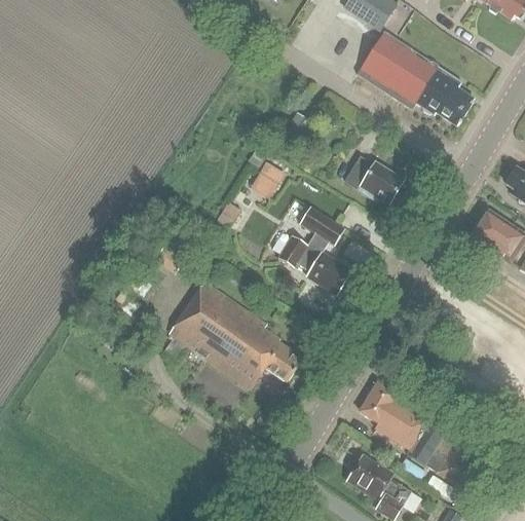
[(343,0),(340,5),(377,29),(395,1),(392,0),(343,0)]
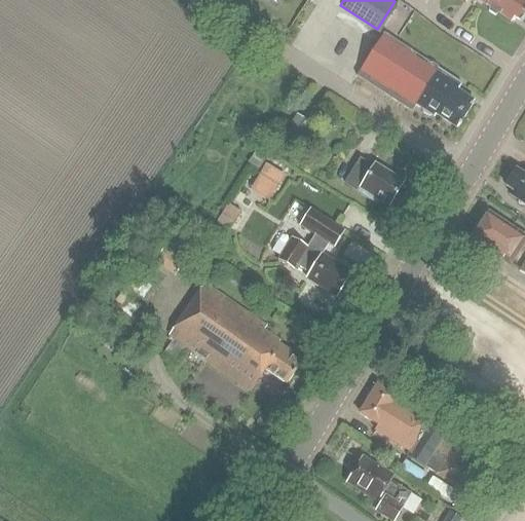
[(514,13),(520,17),(524,10),(524,0),(483,0),(497,10),(498,9),(511,17),(514,13)]
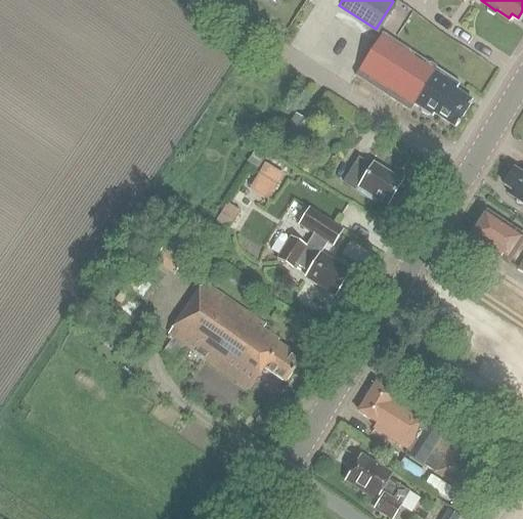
[(433,110),(453,124),(471,97),(454,87),(459,80),(381,30),(355,71),(409,107),(413,100),(432,113),(433,110)]
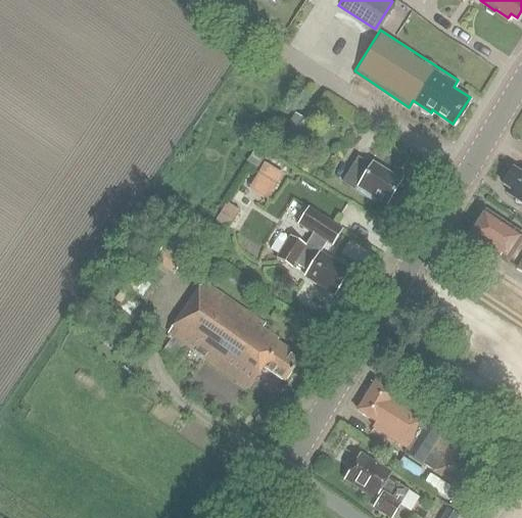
[(295,141),(310,120),(292,108),(279,130),(295,141)]
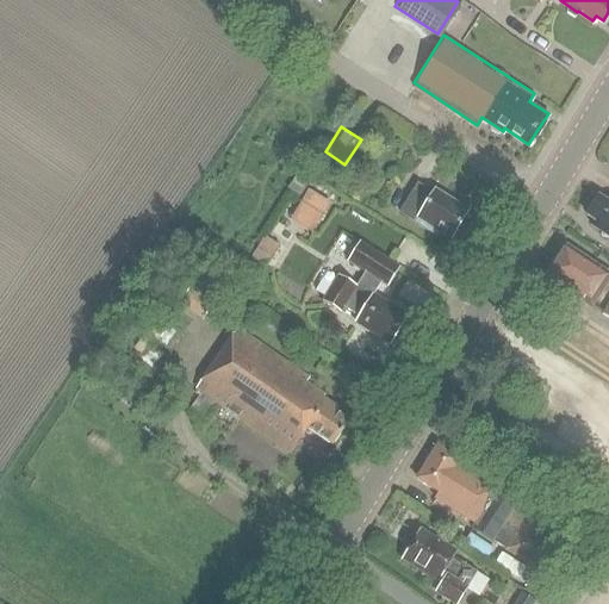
[(298,168),(287,186),(298,192),(309,175),(298,168)]
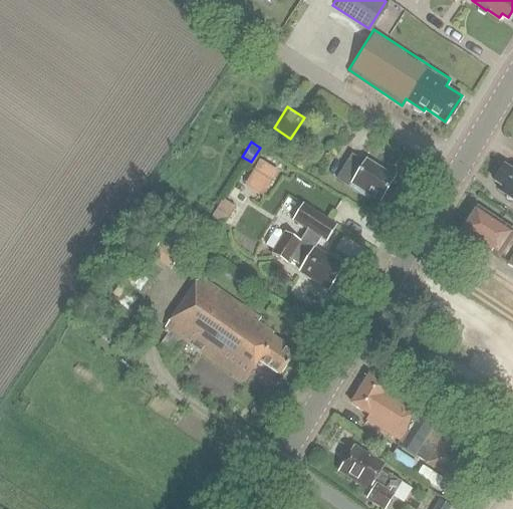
[(367,192),(378,199),(394,175),(365,157),(362,161),(351,153),(336,176),(365,195),(367,192)]
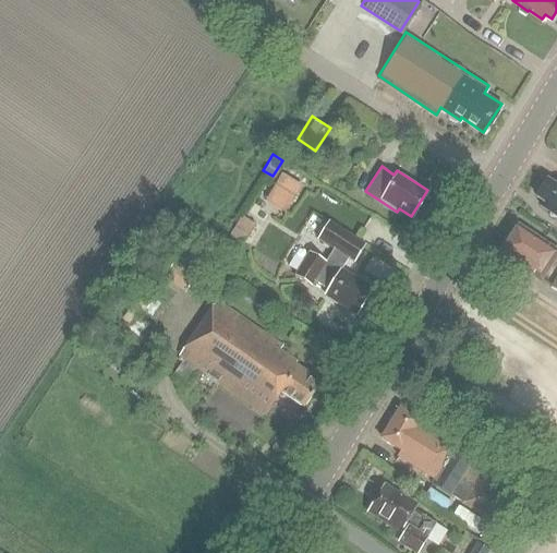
[(280,169),(275,180),(294,192),(301,182),(280,169)]
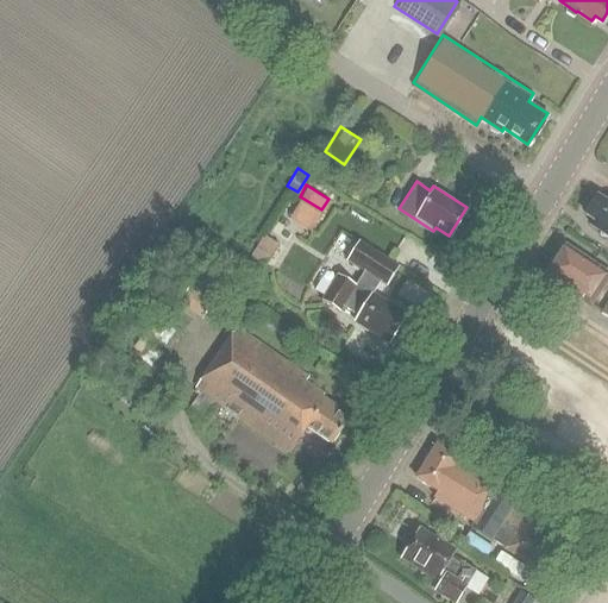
[(607,190),(605,196),(596,192),(583,211),(591,215),(588,221),(607,233),(607,190)]
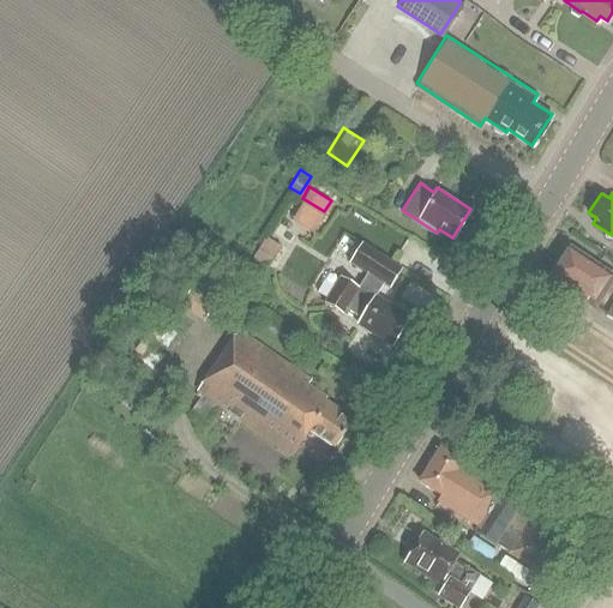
[(256,276),(277,242),(263,233),(241,266),(256,276)]
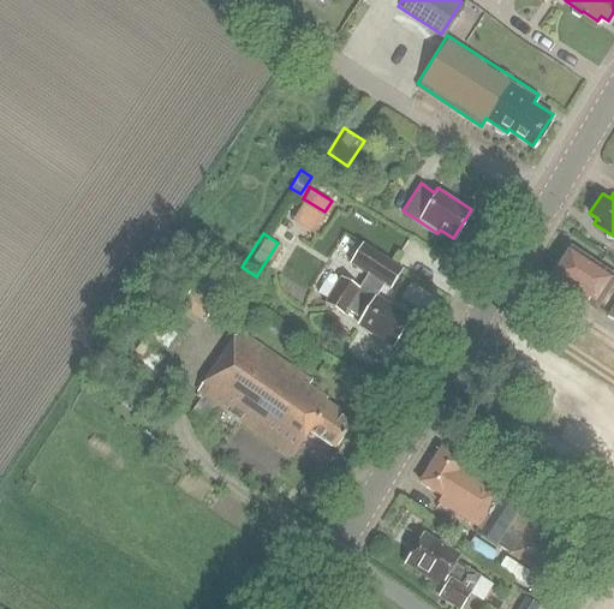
[(358,285),(340,273),(323,299),(341,310),(345,305),(361,315),(357,321),(393,344),(410,316),(376,294),(385,281),(391,286),(403,267),(362,242),(350,260),(367,270),(358,285)]
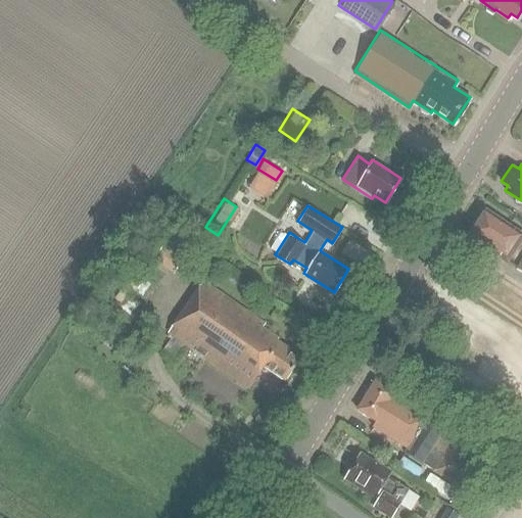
[(467,233),(505,259),(521,234),(484,208),(467,233)]
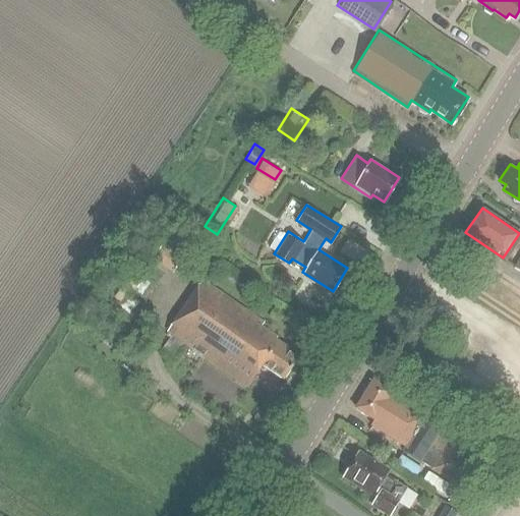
[(260,362),(282,379),(296,358),(285,350),(287,347),(274,337),(276,334),(260,323),(262,319),(203,278),(167,329),(245,384),(260,362)]
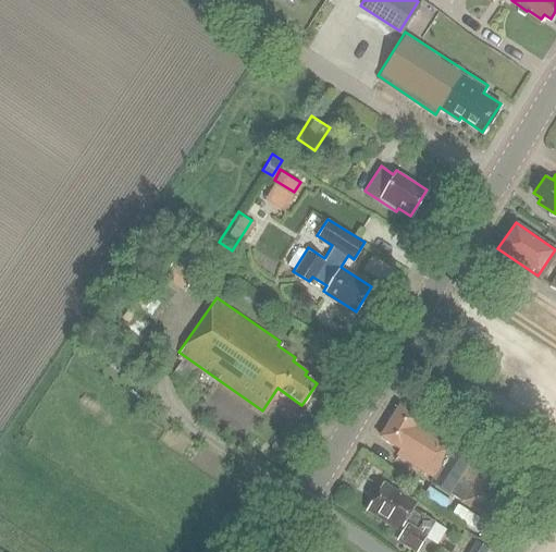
[(194,364),(181,354),(167,373),(181,383),(194,364)]
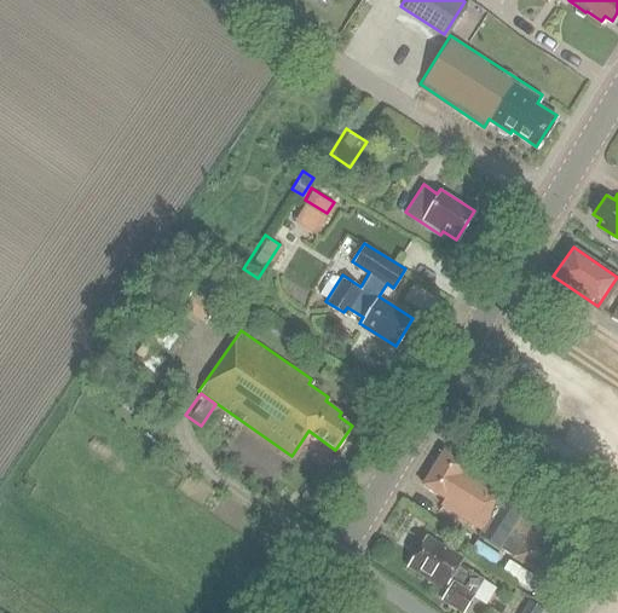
[(439,502),(480,527),(478,532),(498,545),(502,539),(517,549),(513,555),(526,564),(514,584),(548,605),(560,585),(549,578),(573,538),(553,525),(556,518),(544,509),(539,516),(523,505),(502,493),(502,492),(462,468),(466,463),(442,449),(421,483),(444,496),(439,502)]
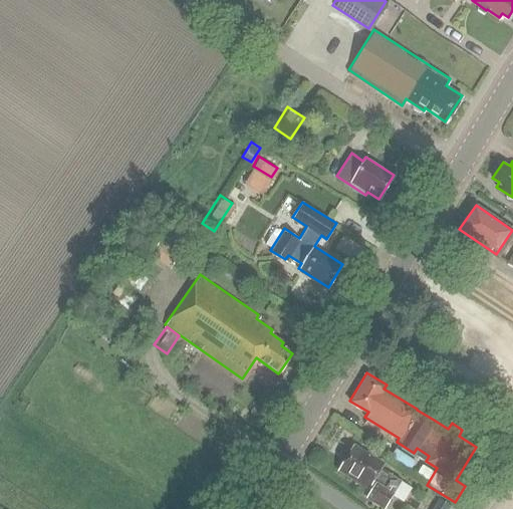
[(373,483),(366,495),(383,506),(401,479),(379,466),(382,462),(352,444),(337,468),(367,486),(370,481),(373,483)]
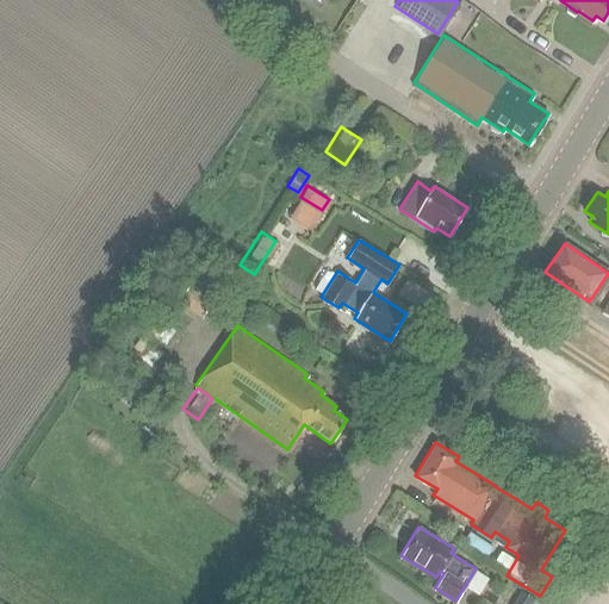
[(529,603),(534,598),(519,589),(508,603),(529,603)]
